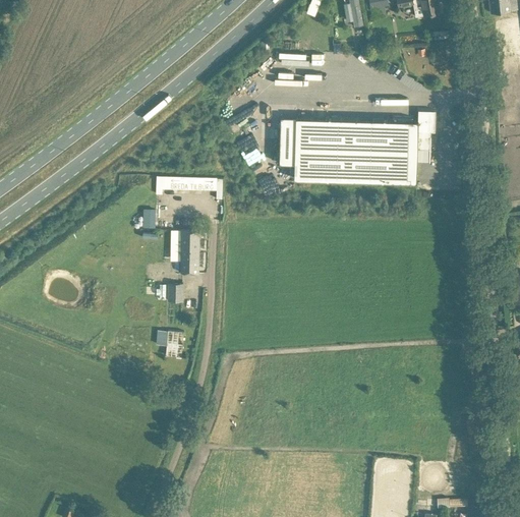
[(348,0),(350,5),(344,6),(347,24),(353,23),(354,30),(363,27),(358,0),(348,0)]
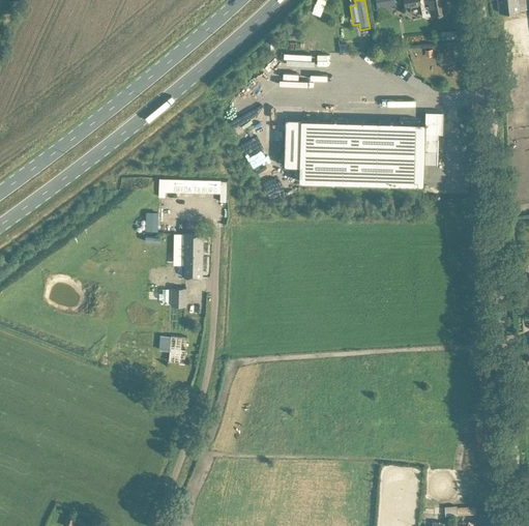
[(392,0),(375,0),(377,12),(394,9),(392,0)]
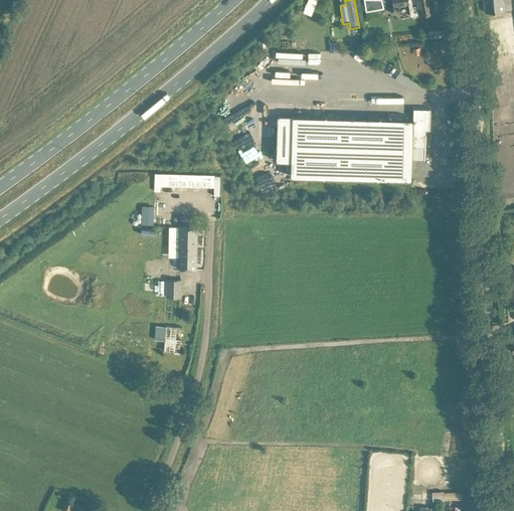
[(391,0),(393,10),(408,7),(410,20),(418,18),(434,15),(432,3),(430,3),(429,0),(391,0)]
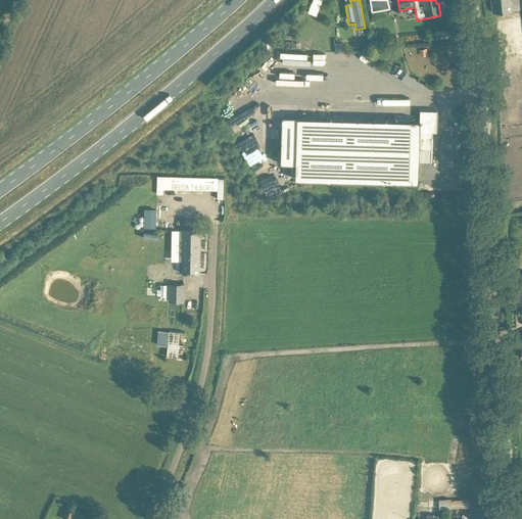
[(489,0),(492,16),(519,13),(518,8),(519,8),(517,0),(489,0)]
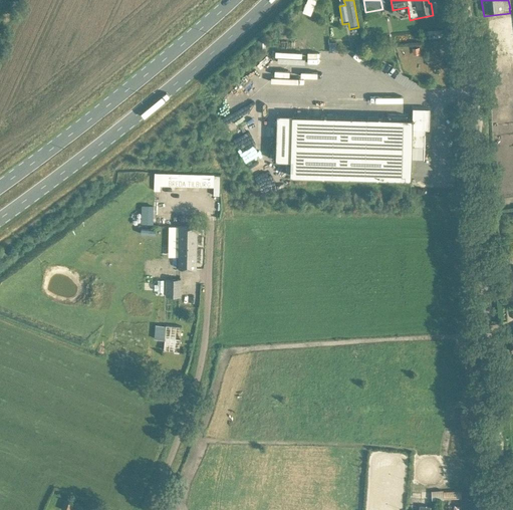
[(290,180),(411,183),(412,151),(423,151),(423,152),(424,152),(425,138),(424,138),(424,139),(422,139),(422,133),(429,134),(429,112),(413,111),(412,122),(406,122),(406,120),(407,120),(407,119),(387,118),(387,119),(387,121),(276,118),(275,164),(290,165),(290,180)]
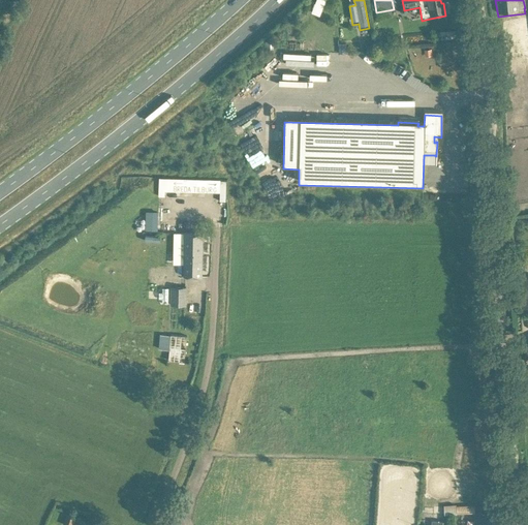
[(115,220),(114,233),(143,234),(144,221),(115,220)]
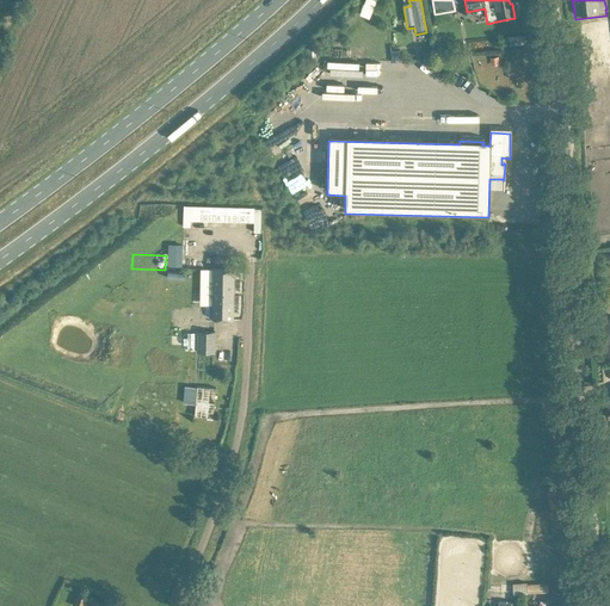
[(232,323),(233,308),(233,274),(213,273),(211,323),(232,323)]
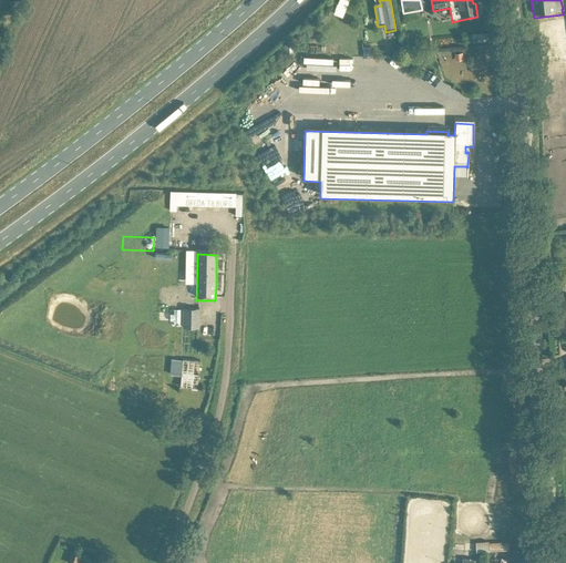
[(167,268),(160,268),(158,289),(166,290),(167,268)]
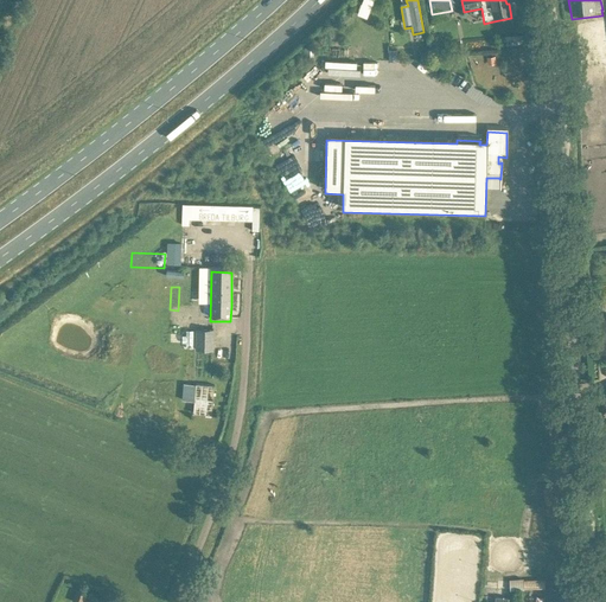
[(140,316),(159,318),(160,305),(141,305),(140,316)]
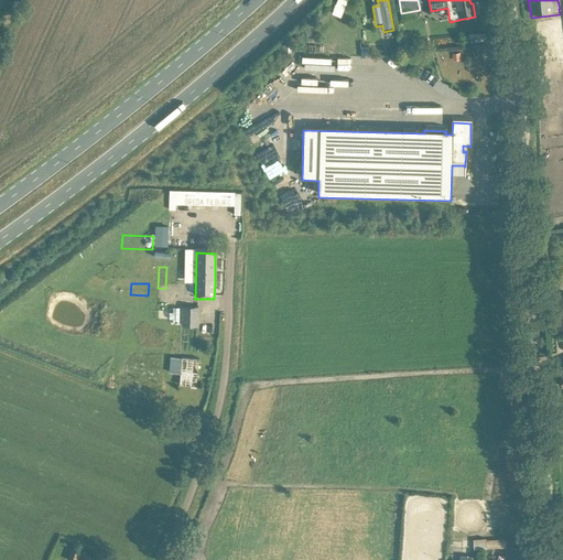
[(181,332),(197,332),(197,310),(181,310),(181,332)]
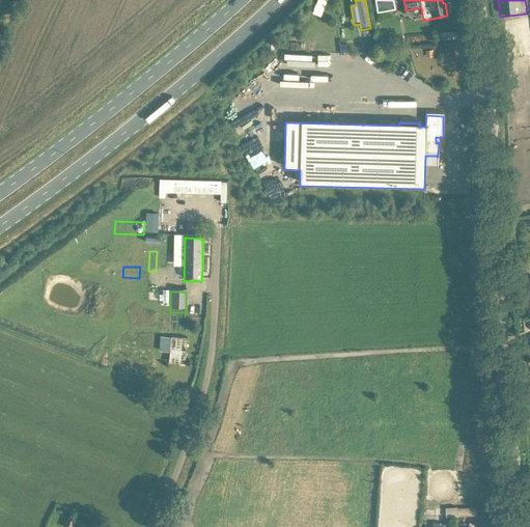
[(170,341),(168,366),(185,367),(186,350),(188,350),(188,347),(187,347),(187,342),(170,341)]
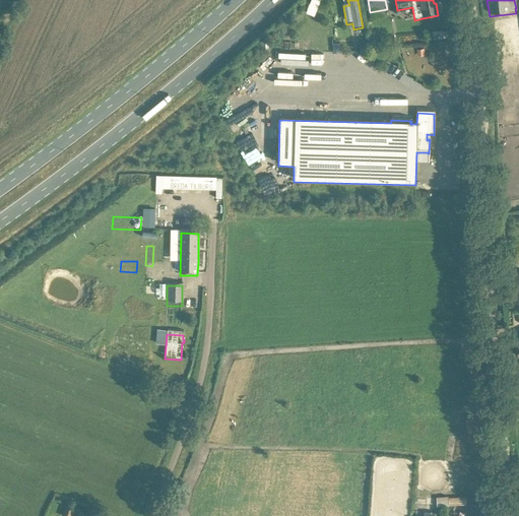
[(472,421),(464,422),(465,435),(473,434),(472,421)]
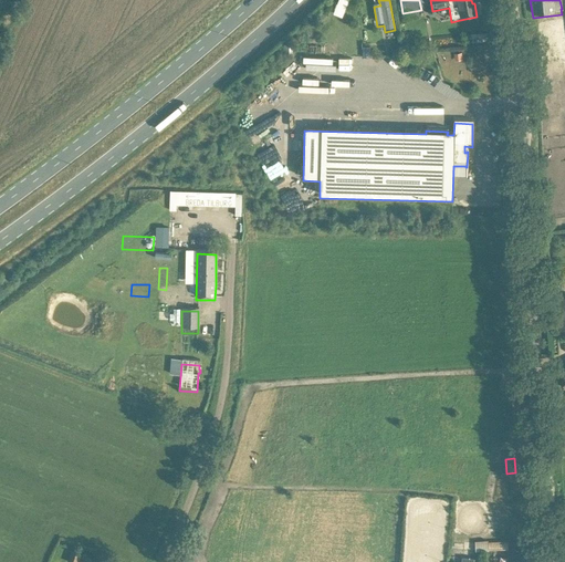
[(473,554),(487,554),(487,544),(473,544),(473,554)]
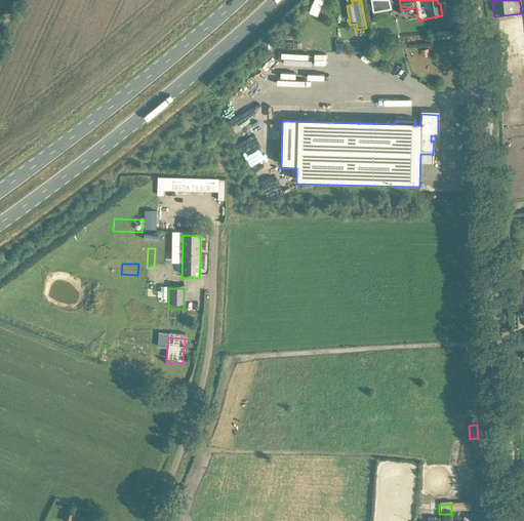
[(451,505),(451,512),(471,513),(471,506),(451,505)]
